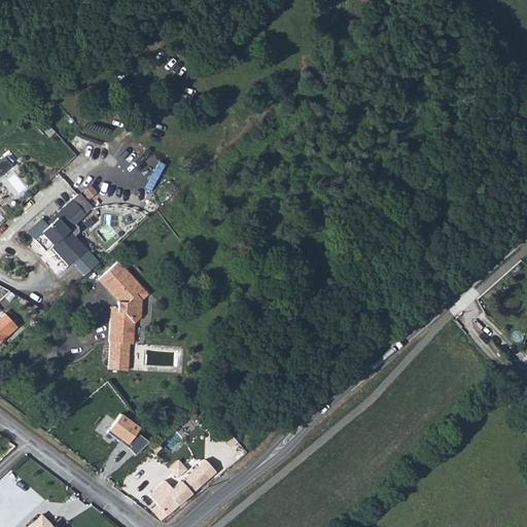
[(0,163),(0,175),(12,167),(6,159),(0,163)]
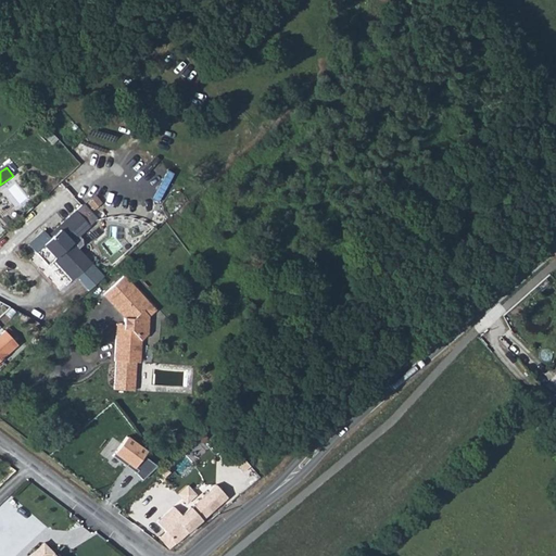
[(43,230),(33,241),(39,248),(35,252),(48,267),(54,261),(72,281),(91,264),(78,249),(81,245),(81,239),(77,235),(89,226),(75,211),(58,227),(61,229),(51,238),(43,230)]
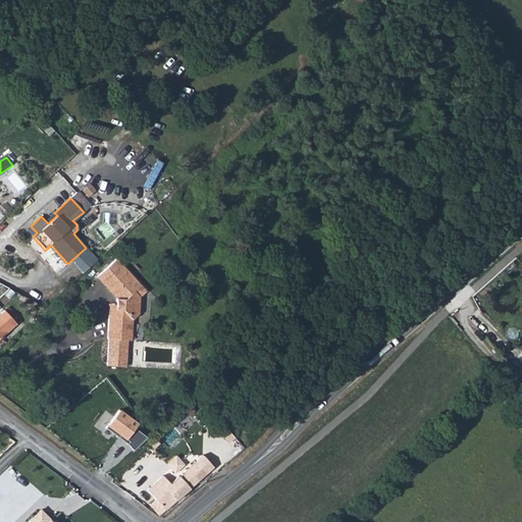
[(37,232),(31,226),(27,229),(33,237),(37,232)]
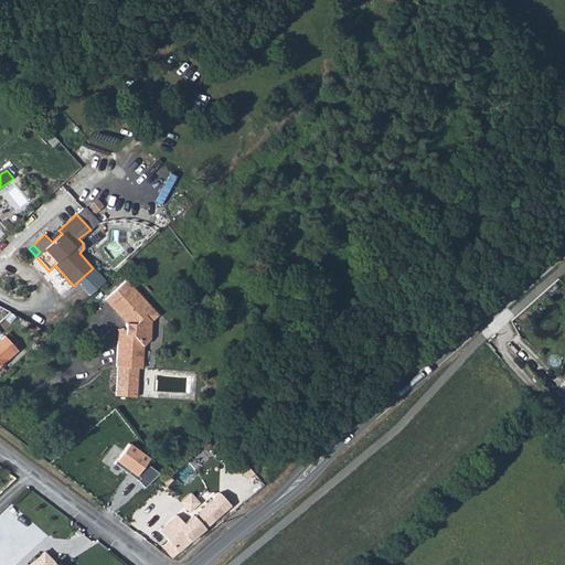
[(105,281),(93,268),(73,286),(85,299),(105,281)]
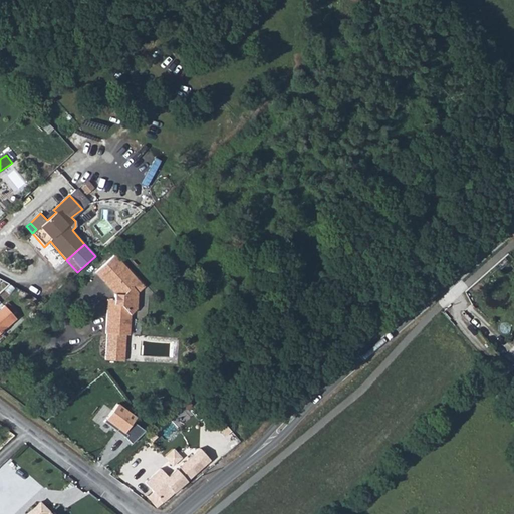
[(138,292),(145,286),(136,277),(130,283),(118,271),(125,265),(115,254),(95,272),(115,294),(115,300),(114,310),(107,310),(105,333),(106,333),(106,341),(112,341),(115,338),(115,334),(126,335),(127,316),(132,313),(137,309),(138,292)]
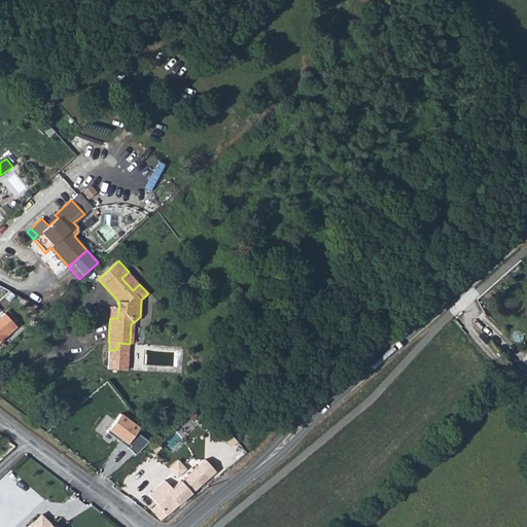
[(0,338),(18,322),(5,309),(0,314),(0,338)]
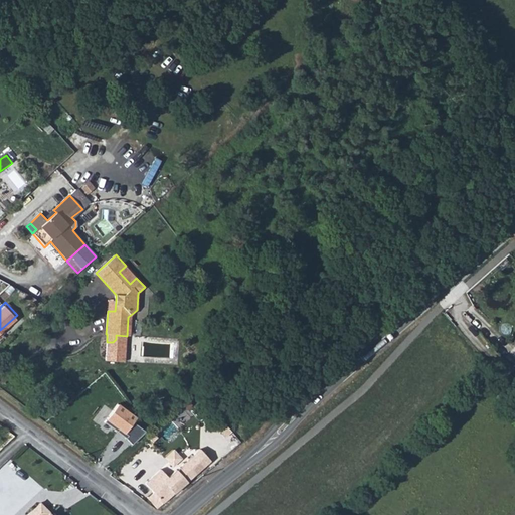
[(113,342),(107,342),(105,361),(124,362),(124,357),(121,357),(119,353),(120,343),(122,340),(125,340),(127,336),(116,335),(116,339),(113,342)]
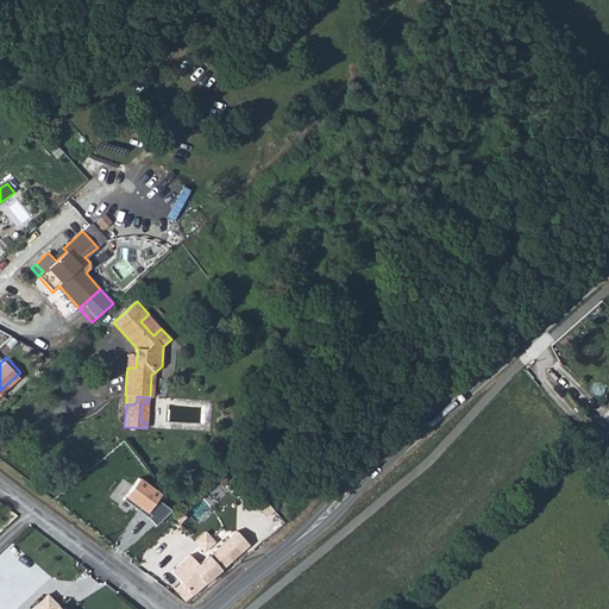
[(179,583),(189,595),(253,539),(242,526),(205,557),(196,548),(176,565),(186,576),(179,583)]
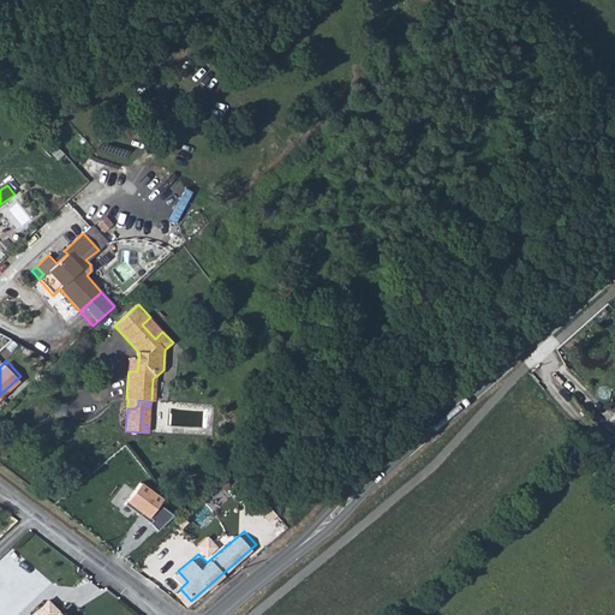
[(48,601),(33,614),(59,614),(58,614),(59,613),(48,601)]
